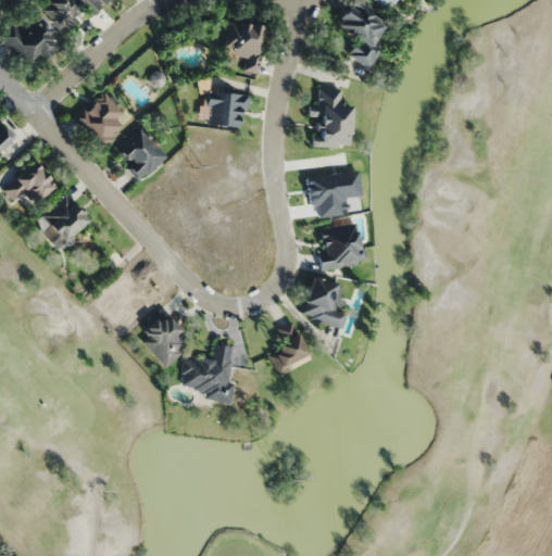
[(60,28),(90,3),(97,11),(101,8),(95,0),(47,0),(41,5),(60,28)]
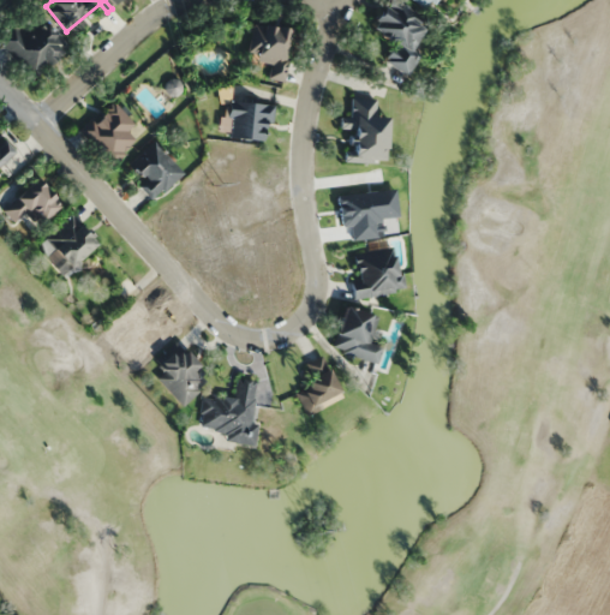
[(416,0),(431,13),(441,0),(416,0)]
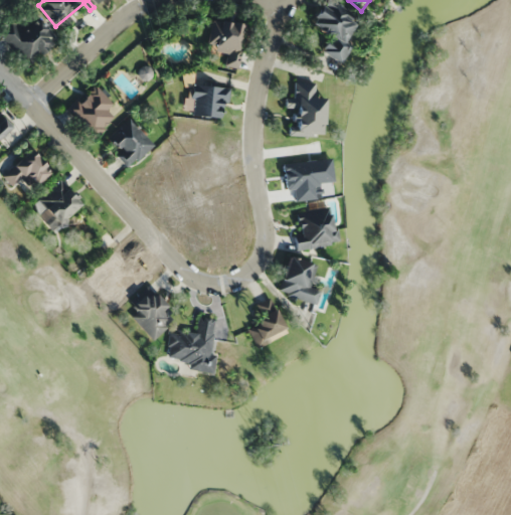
[(346,43),(359,20),(326,1),(314,23),(335,35),(325,51),(346,62),(354,48),(346,43)]
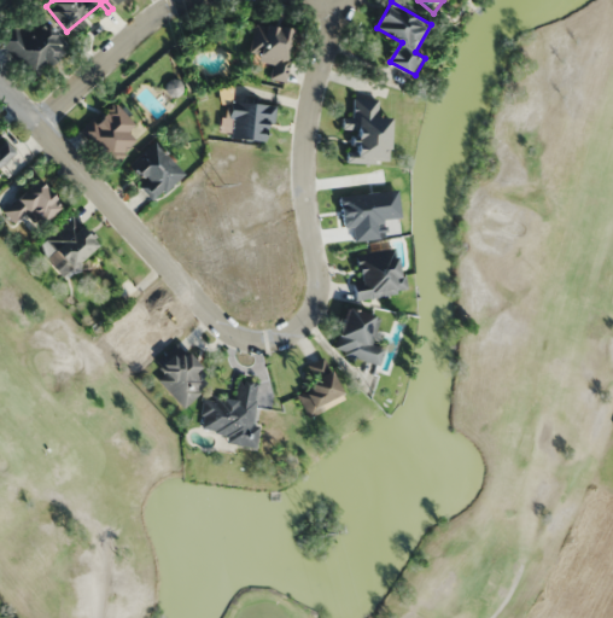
[(1,41),(35,79),(70,47),(45,19),(28,35),(18,25),(1,41)]
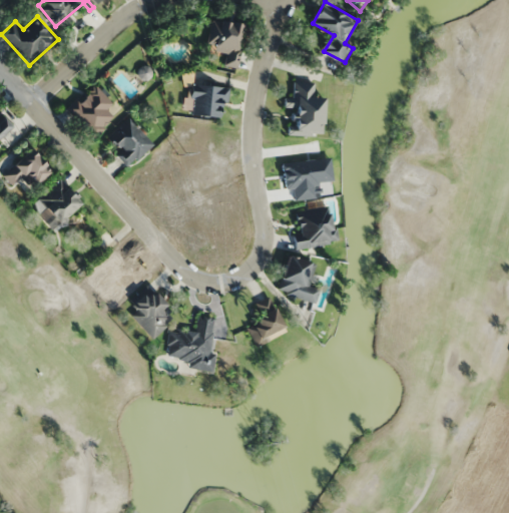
[(240,67),(246,23),(214,18),(210,50),(229,52),(228,65),(240,67)]
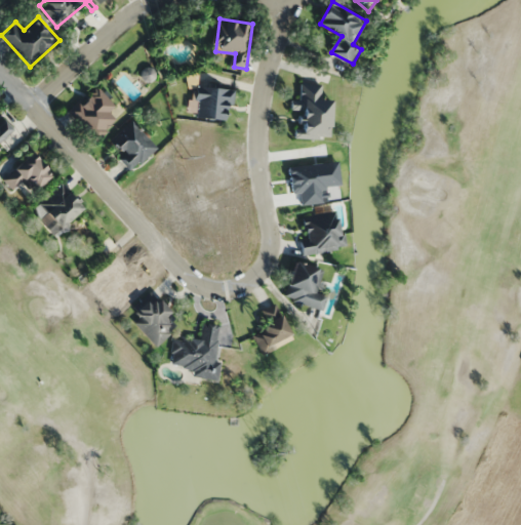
[(335,99),(325,99),(325,84),(305,83),(304,109),(305,109),(303,137),(333,138),(335,99)]
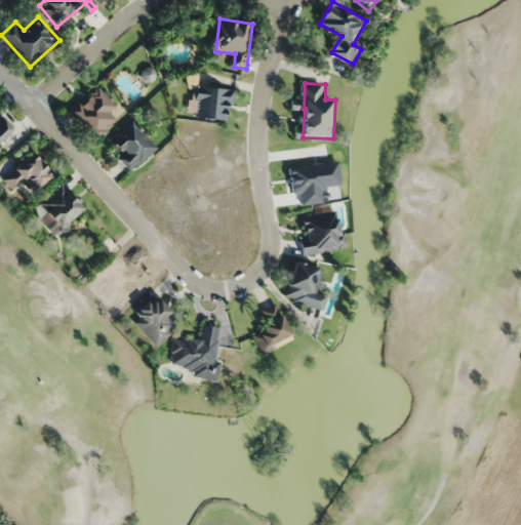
[(72,113),(101,139),(120,118),(113,112),(120,104),(99,84),(72,113)]
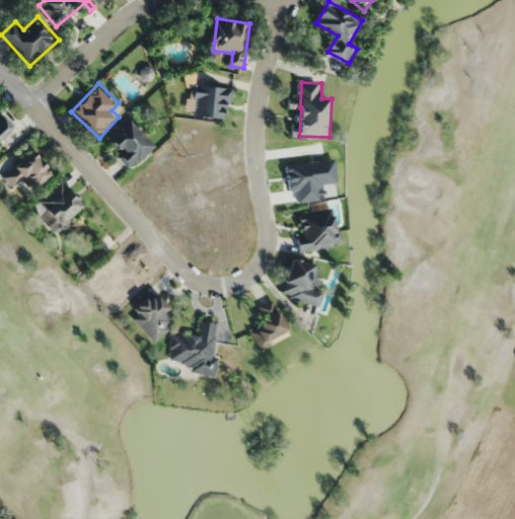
[(229,120),(233,88),(198,83),(194,115),(229,120)]
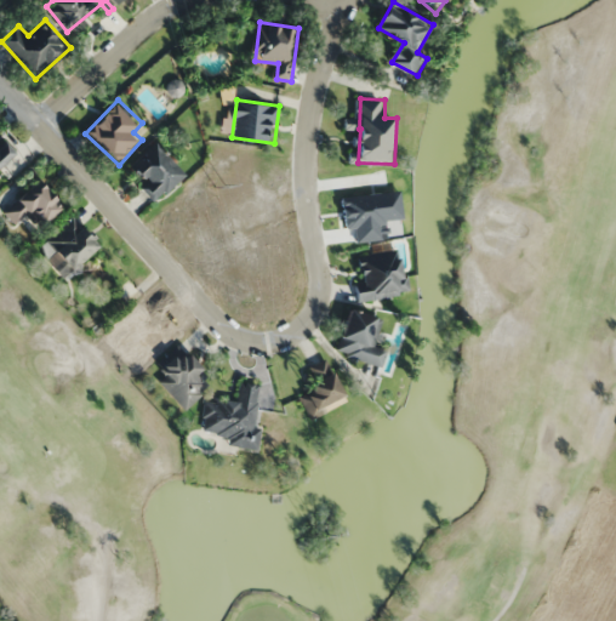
[(0,167),(17,163),(10,143),(0,147),(0,167)]
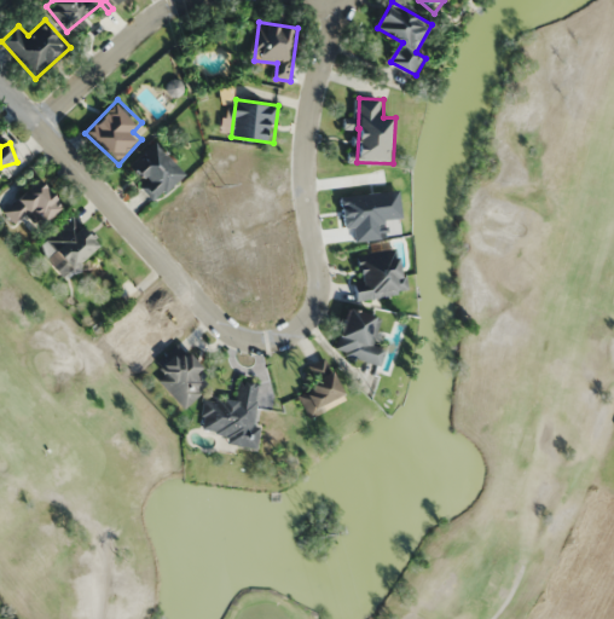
[(160,201),(187,173),(158,143),(131,171),(160,201)]
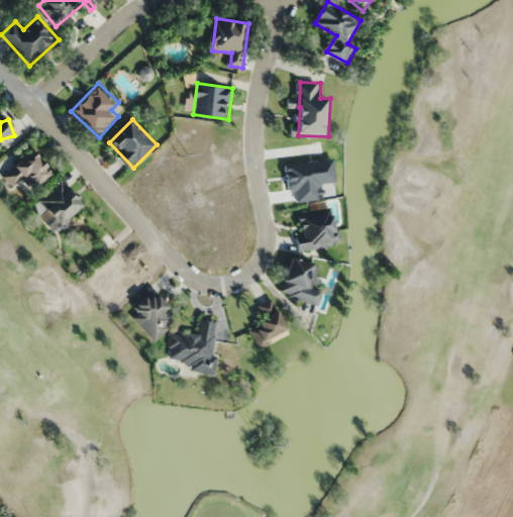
[(24,180),(36,192),(56,174),(32,149),(5,177),(15,188),(24,180)]
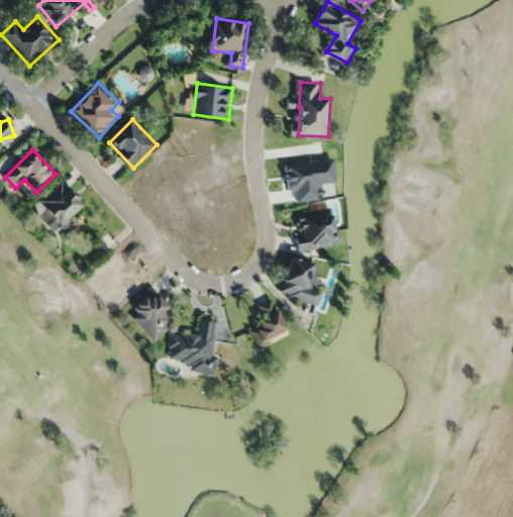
[(38,202),(60,225),(84,204),(63,181),(38,202)]
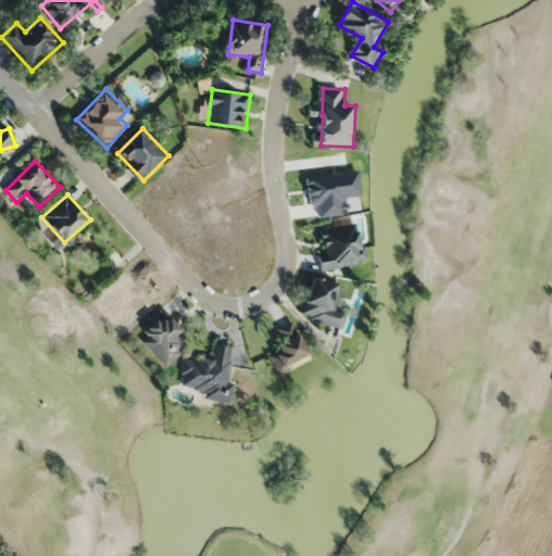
[(323,227),(324,267),(366,266),(365,225),(323,227)]
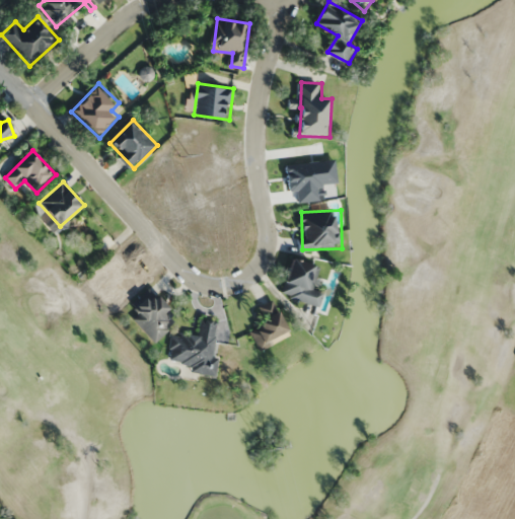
[(320,267),(294,258),(283,294),(321,307),(326,292),(313,288),(320,267)]
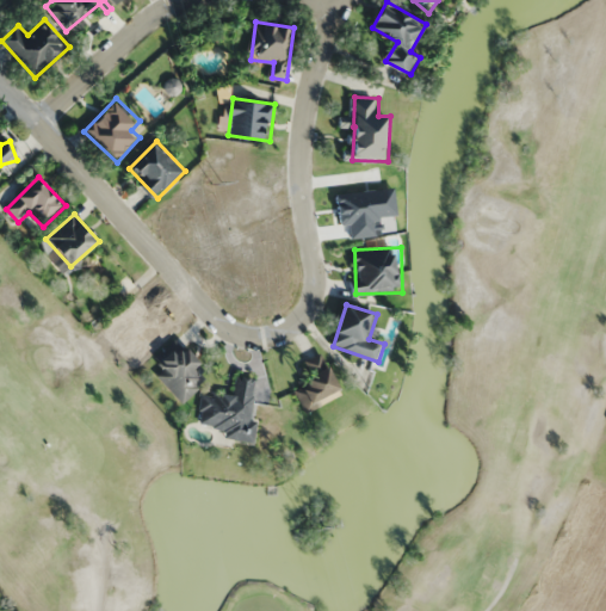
[(185,403),(212,376),(178,340),(158,359),(166,368),(159,375),(185,403)]
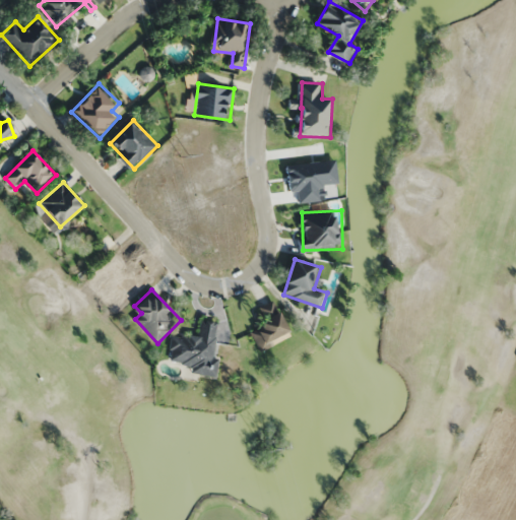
[(262,351),(293,336),(275,302),(264,307),(269,319),(251,327),(262,351)]
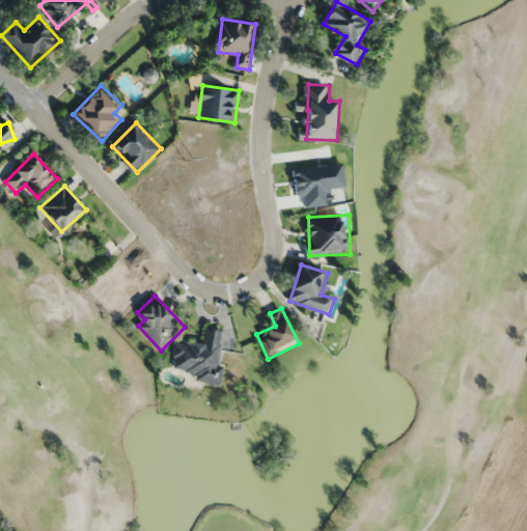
[(221,364),(225,329),(209,327),(206,344),(179,341),(176,369),(199,372),(198,381),(225,385),(227,365),(221,364)]
